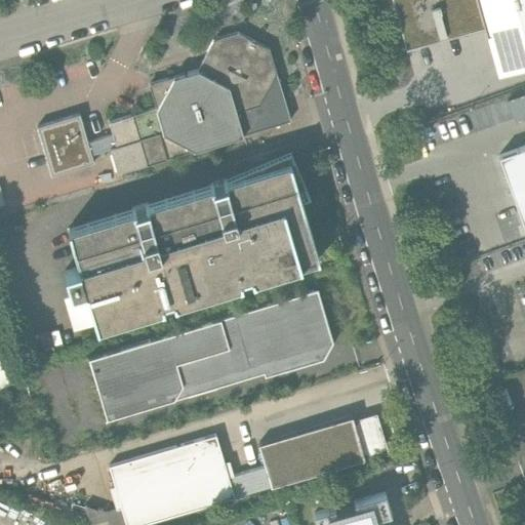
[(445,39),(485,28),(492,55),(498,77),(524,70),(524,0),(391,0),(405,50),(445,39)]
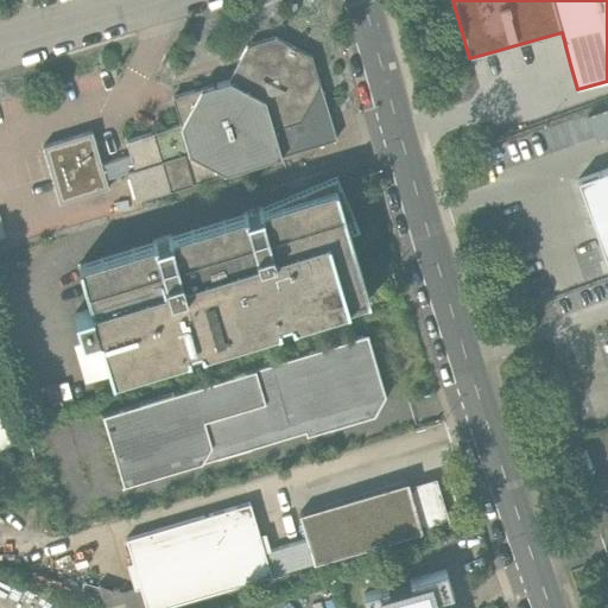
[(274,37),(247,46),(227,81),(171,97),(179,124),(125,140),(130,154),(133,169),(126,170),(134,200),(336,140),(311,57),(274,37)]
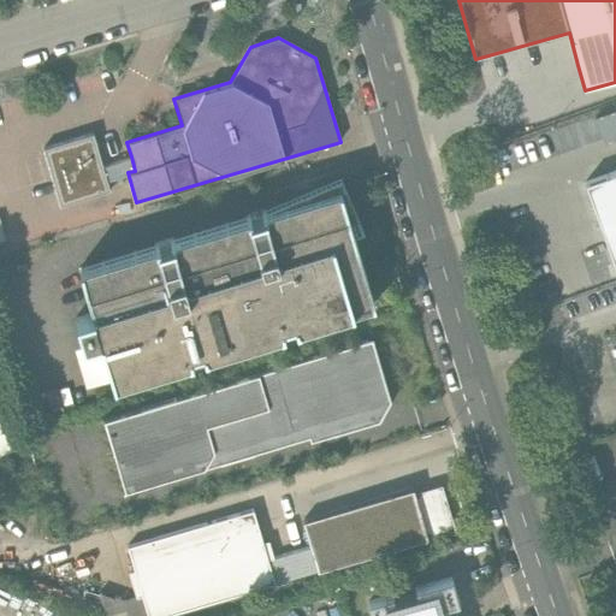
[(101,165),(92,134),(43,148),(59,205),(107,191),(104,179),(128,172),(135,171),(131,157),(101,165)]
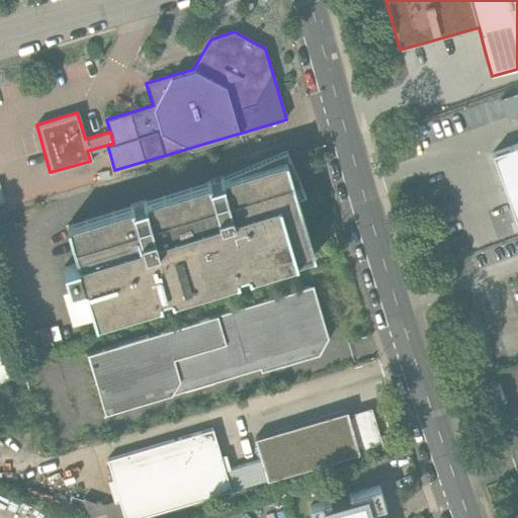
[(517,223),(517,145),(491,154),(516,225),(517,223)]
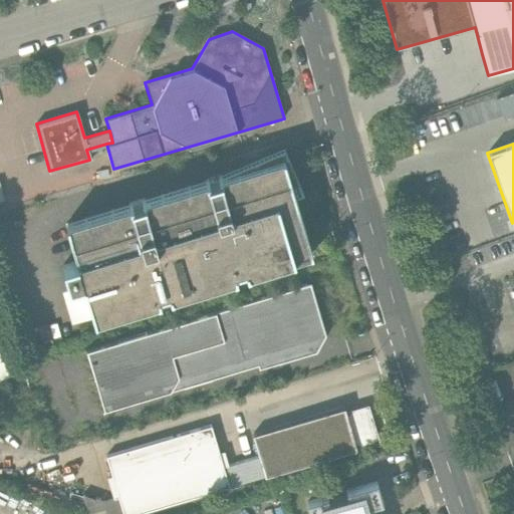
[(132,203),(66,222),(77,259),(62,264),(68,284),(61,286),(71,320),(92,312),(94,317),(159,298),(158,293),(169,290),(170,295),(235,276),(234,271),(245,268),(246,273),(311,254),(313,258),(322,255),(306,202),(297,205),(294,198),(303,194),(284,150),(219,178),(219,180),(209,184),(208,181),(143,200),(143,203),(133,206),(132,203)]
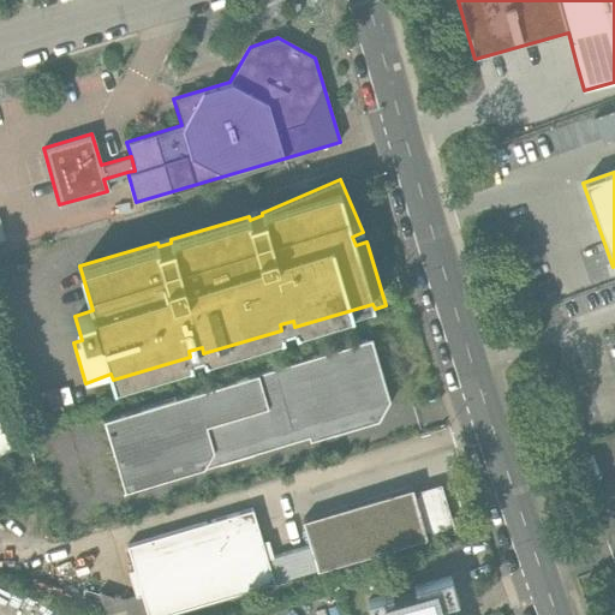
[(366,340),(103,417),(125,490),(375,417),(383,400),(366,340)]
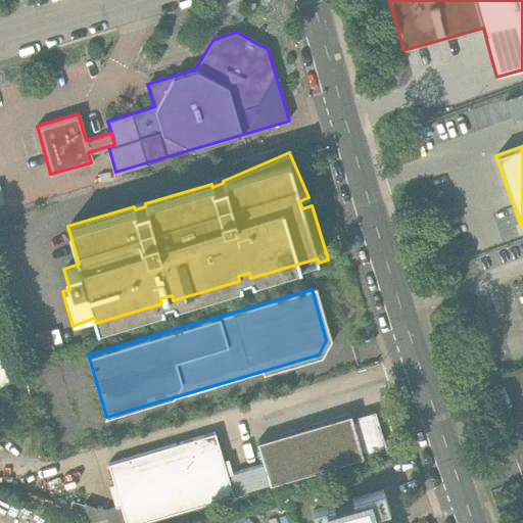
[(375,413),(351,419),(363,459),(386,452),(375,413)]
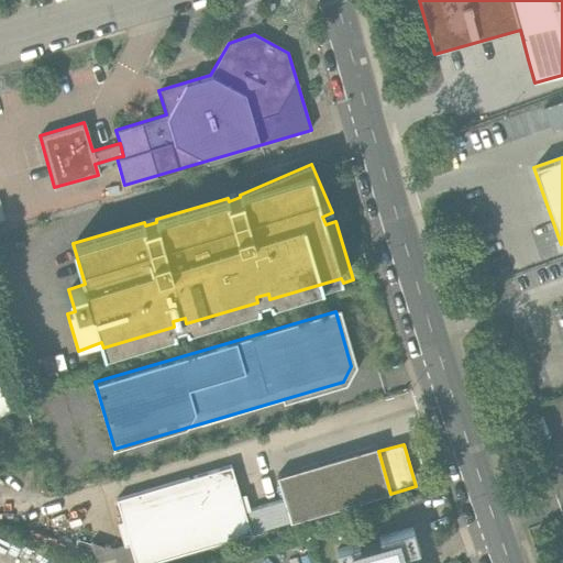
[(276,477),(283,500),(289,521),(290,523),(390,494),(378,451),(377,448),(276,477)]
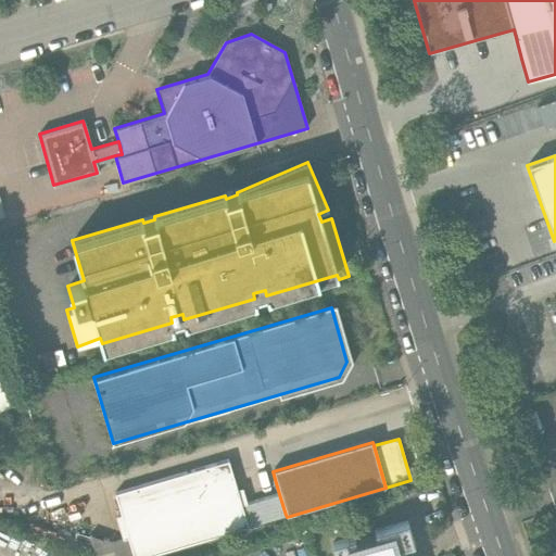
[(228,459),(114,492),(128,538),(111,542),(74,532),(75,548),(92,555),(150,555),(248,528),(248,526),(286,515),(279,494),(241,506),(228,459)]
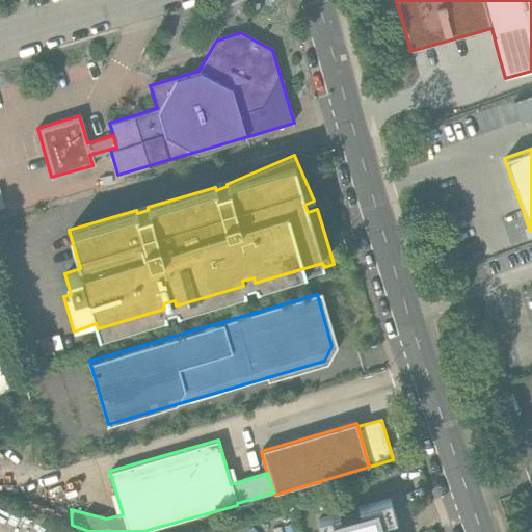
[(339,514),(318,520),(321,530),(322,530),(322,531),(387,531),(384,524),(396,521),(390,499),(357,508),(358,510),(339,515),(339,514)]
